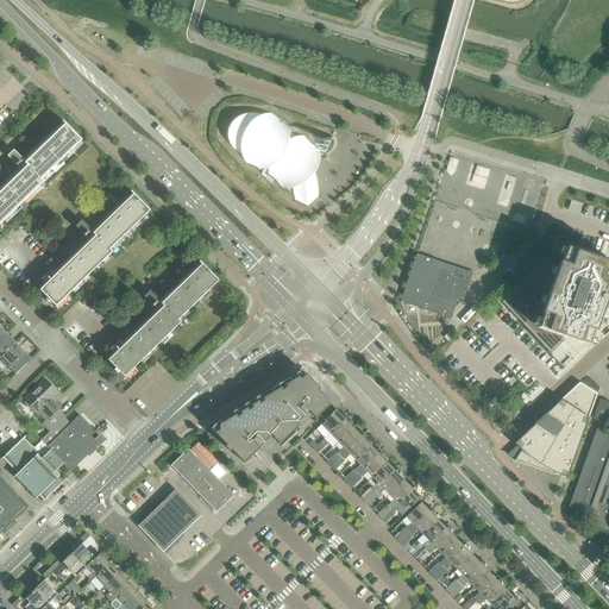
[(447,30),(445,38),(460,43),(463,33),(462,33),(447,30)]
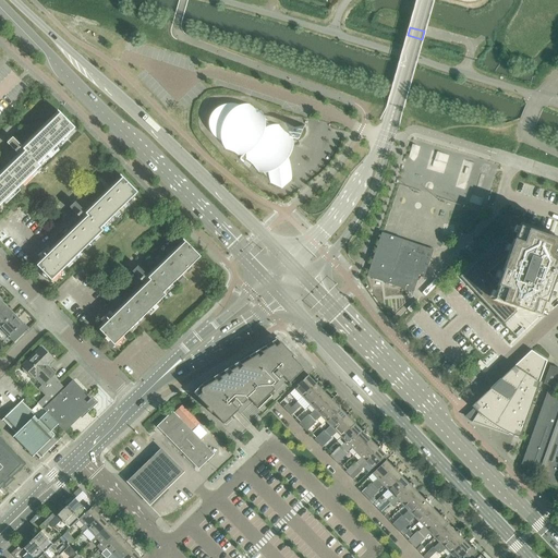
[(286,150),(290,137),(292,137),(292,136),(283,131),(278,124),(277,125),(278,126),(274,129),(261,117),(259,112),(262,112),(262,111),(256,109),(251,105),(250,105),(249,105),(247,106),(241,106),(239,105),(238,106),(234,105),(231,105),(228,105),(226,106),(222,107),(219,108),(217,110),(215,112),(214,114),(211,117),(211,120),(210,122),(210,125),(211,128),(213,131),(214,133),(214,134),(218,141),(223,142),(226,148),(226,149),(233,153),(239,156),(239,155),(239,154),(240,153),(249,157),(249,159),(245,158),(245,159),(246,160),(253,165),(258,172),(259,172),(259,171),(258,170),(263,171),(270,179),(271,182),(270,182),(270,183),(281,189),(282,189),(292,180),(291,179),(290,179),(281,160),(286,150)]
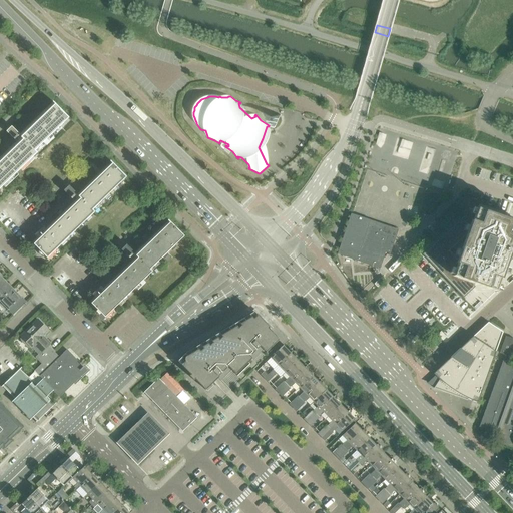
[(0,189),(37,153),(35,151),(69,118),(55,104),(21,137),(11,127),(6,132),(18,145),(0,162),(0,189)]
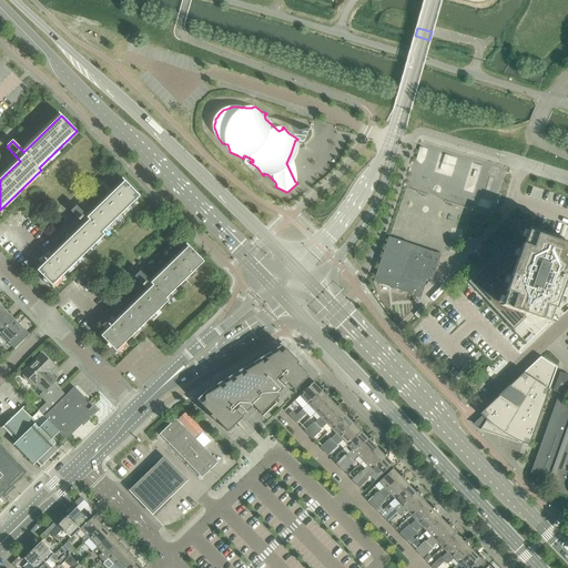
[(104,235),(102,233),(140,196),(124,181),(87,217),(75,206),(70,212),(83,226),(37,272),(52,287),(104,235)]
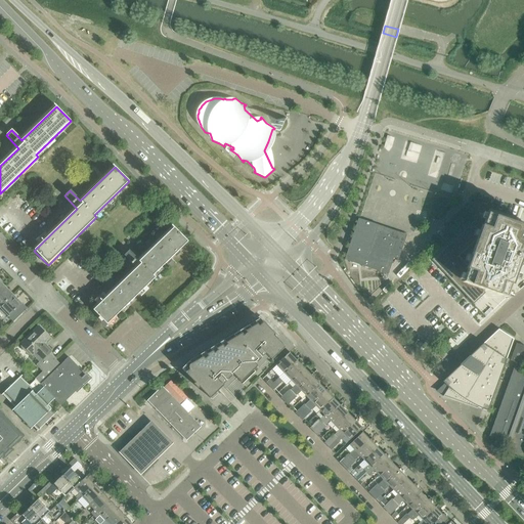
[(479,215),(432,260),(474,304),(485,293),(484,292),(485,290),(490,292),(489,292),(506,298),(511,285),(512,286),(518,268),(519,268),(523,264),(523,226),(487,214),(486,218),(479,215)]
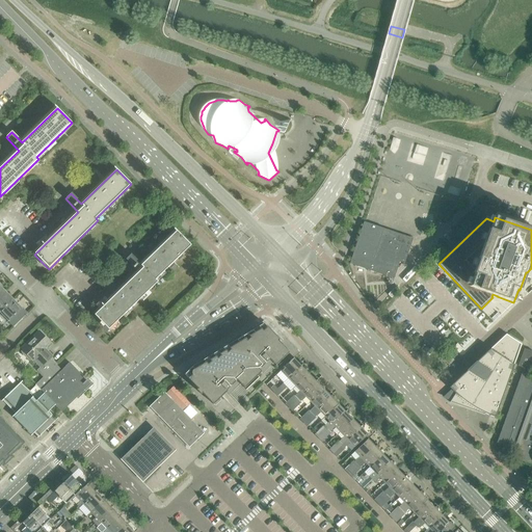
[(404,263),(413,238),(364,222),(349,264),(394,278),(399,262),(404,263)]
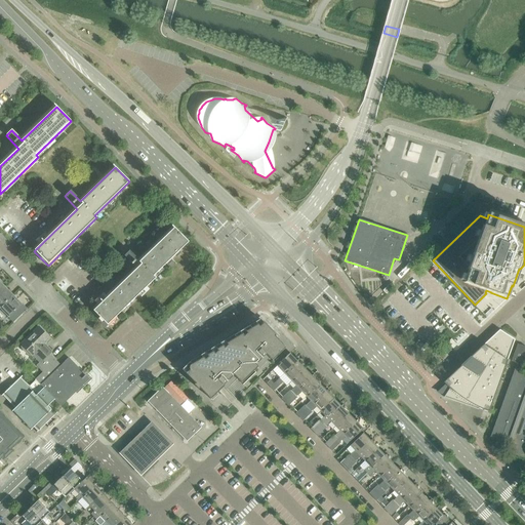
[(156,278),(154,276),(189,242),(175,228),(140,261),(130,251),(124,256),(136,269),(93,311),(108,325),(156,278)]
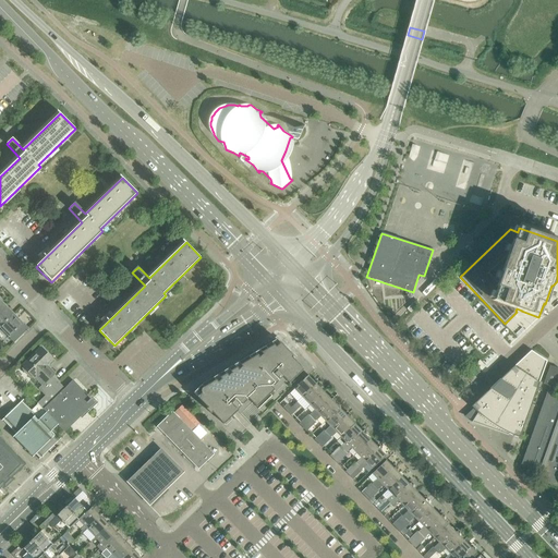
[(0,327),(13,315),(4,305),(0,308),(0,327)]
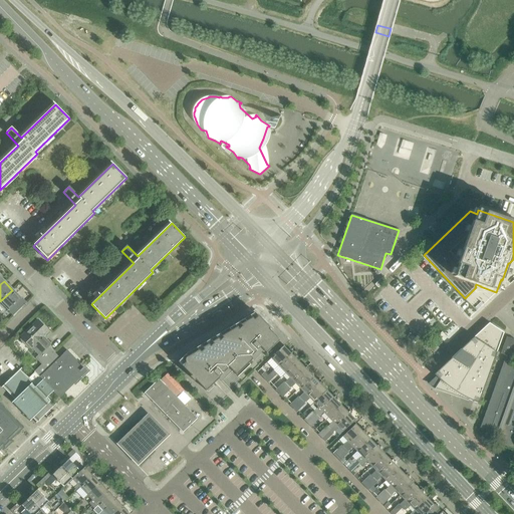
[(15,304),(21,298),(12,290),(0,301),(0,303),(8,311),(9,309),(11,311),(16,305),(15,304)]
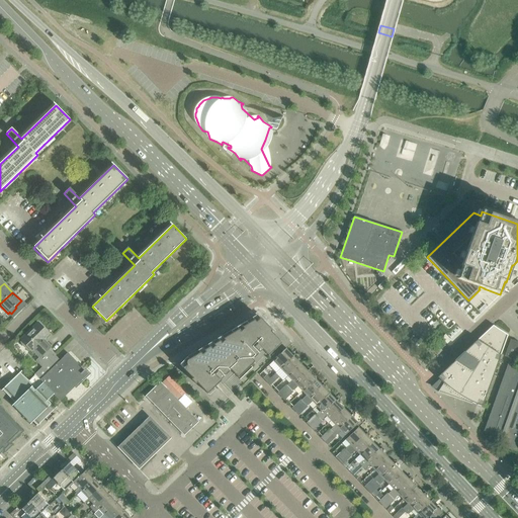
[(238,378),(265,352),(268,356),(281,343),(271,332),(272,331),(257,315),(226,334),(219,341),(218,339),(197,351),(190,358),(188,356),(179,364),(207,394),(219,383),(221,381),(222,383),(233,372),(238,378)]
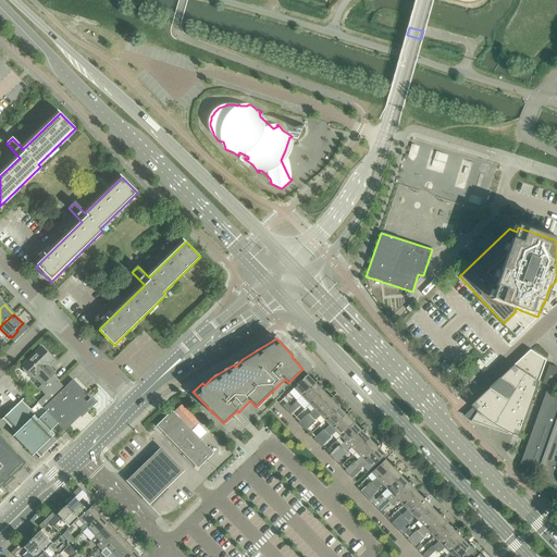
[(39,388),(45,394),(58,381),(52,375),(54,373),(49,368),(48,369),(46,367),(52,359),(41,347),(23,366),(24,367),(23,368),(23,370),(26,373),(29,376),(32,376),(33,375),(42,385),(39,388)]
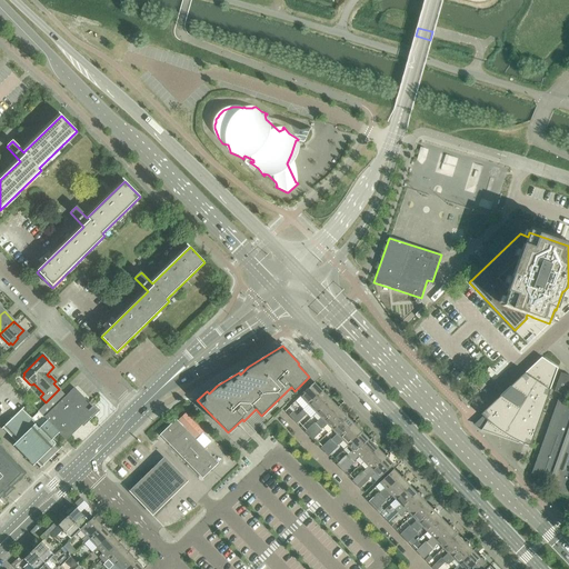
[(530,447),(557,371),(558,368),(549,362),(541,358),(480,415),(487,421),(481,430),(518,443),(519,442),(523,445),(530,447)]
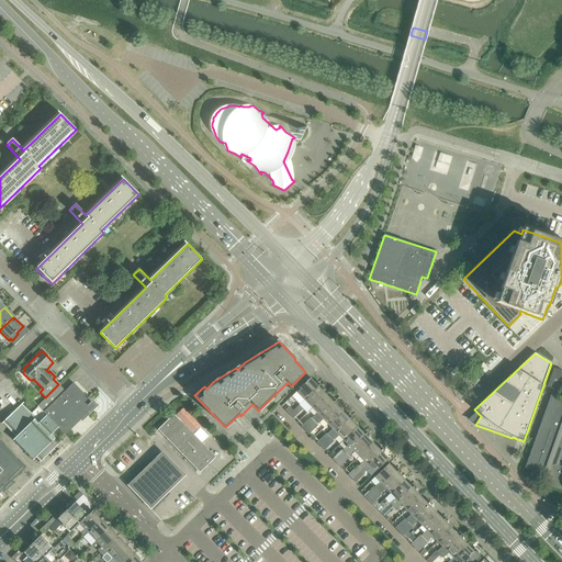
[(483,363),(479,367),(480,368),(485,373),(490,369),(489,368),(483,363)]
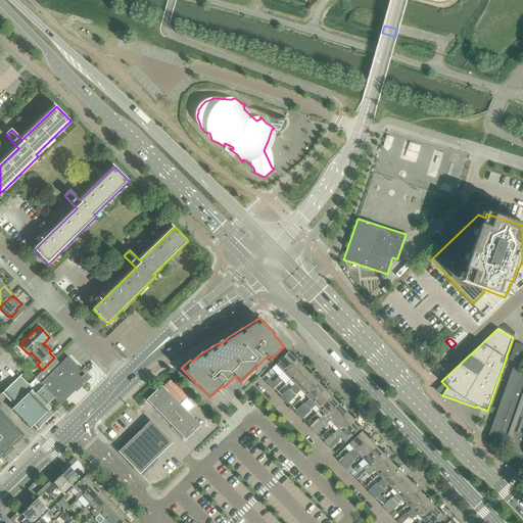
[(522,369),(517,367),(518,364),(519,364),(522,351),(522,345),(515,343),(509,360),(516,363),(514,366),(513,367),(488,437),(505,443),(506,440),(510,441),(506,452),(522,457),(522,456),(522,369)]
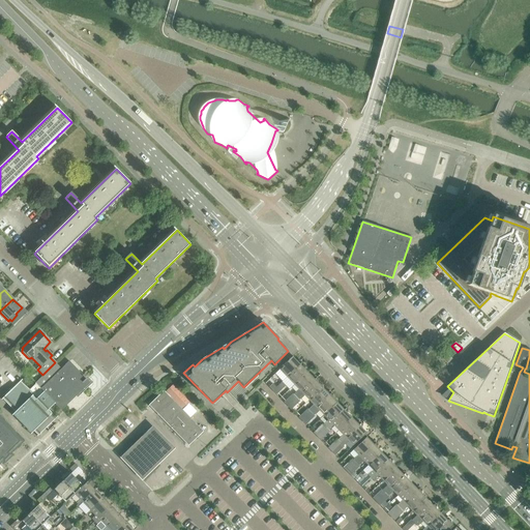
[(281,383),(301,363),(299,360),(298,361),(296,361),(292,357),(278,370),(284,375),(278,380),(281,383)]
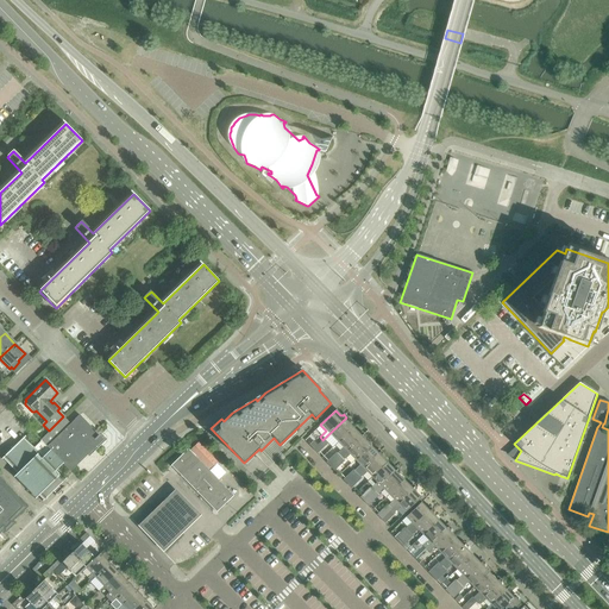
[(42,440),(64,463),(71,471),(104,440),(80,415),(70,425),(64,418),(51,431),(42,440)]
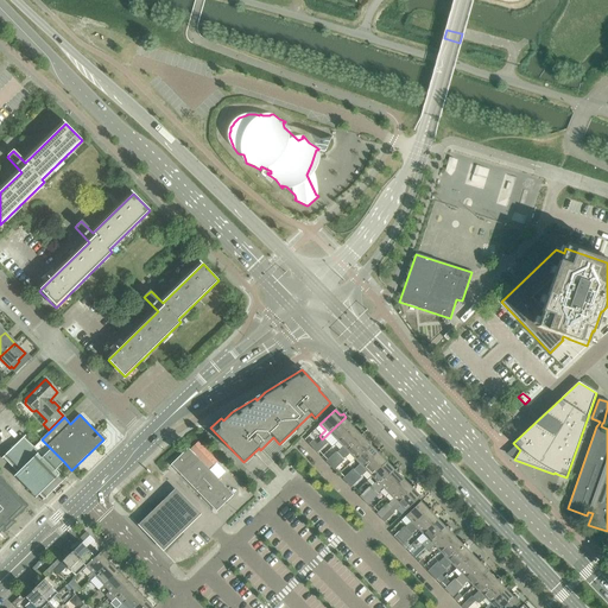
[(337,442),(352,428),(347,423),(347,420),(348,419),(346,417),(322,439),(325,443),(333,437),(337,442)]
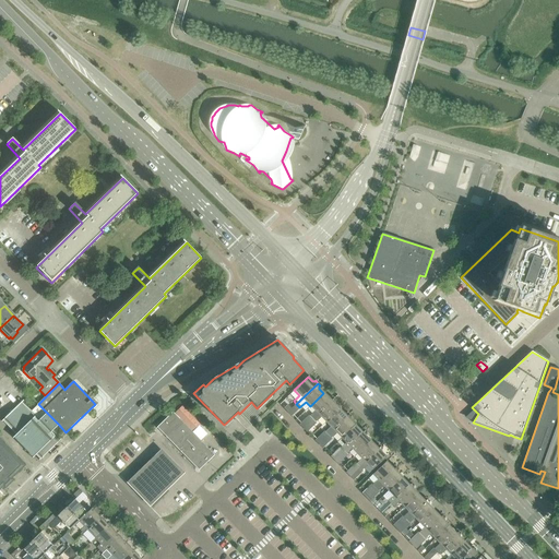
[(312,420),(334,400),(332,397),(331,397),(328,397),(323,393),(310,406),(314,412),(309,417),(312,420)]
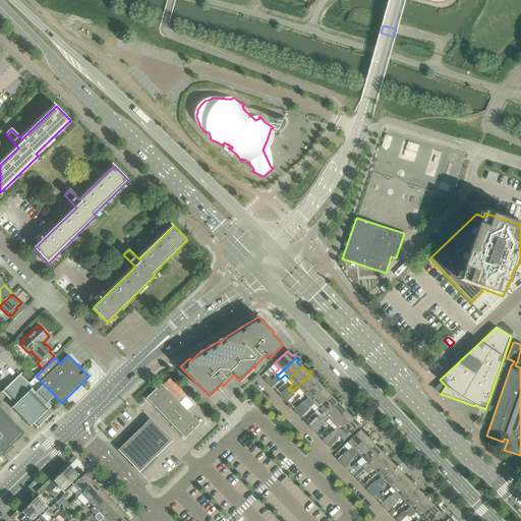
[(303,394),(316,382),(312,378),(312,374),(311,372),(291,392),(293,395),(299,389),(303,394)]
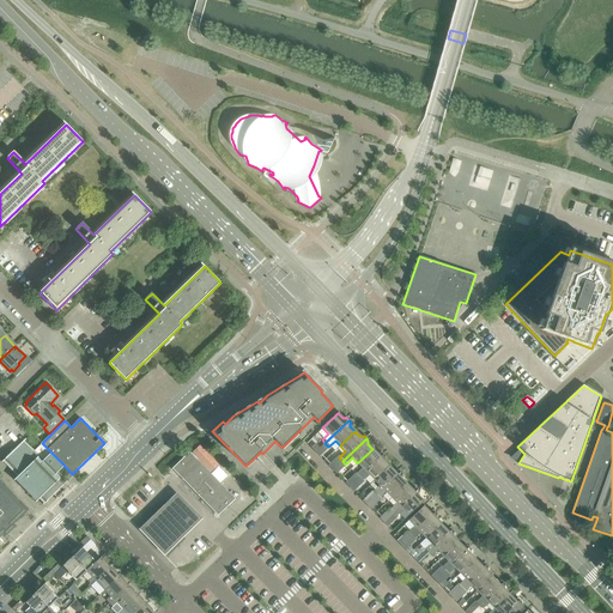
[(56,474),(65,466),(42,443),(35,451),(23,441),(2,461),(18,477),(14,480),(37,502),(40,499),(44,504),(65,484),(56,474)]
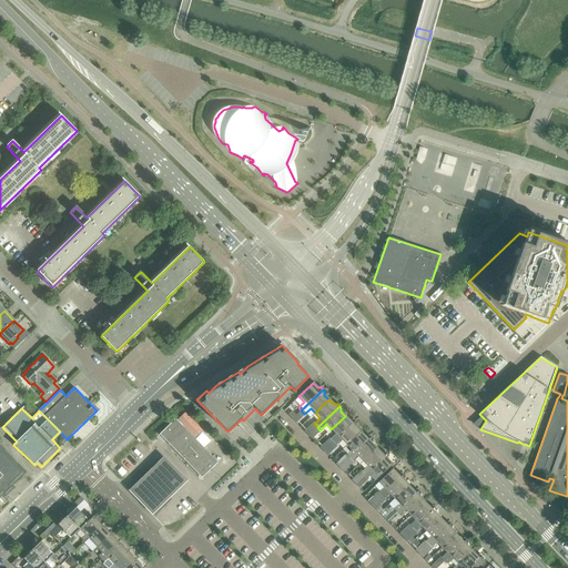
[(333,443),(355,422),(353,419),(352,421),(350,421),(345,416),(331,429),(336,435),(331,440),(333,443)]
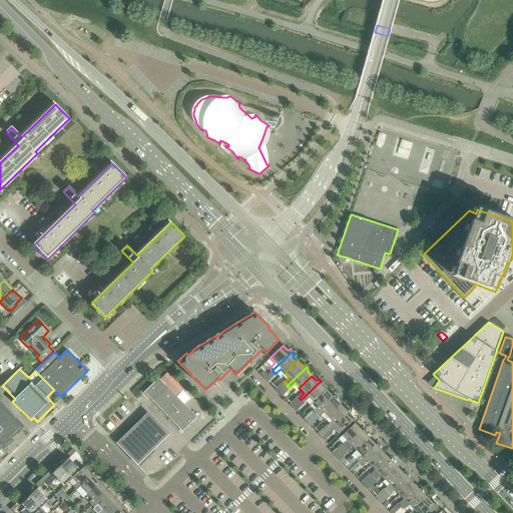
[(196,419),(158,379),(143,393),(182,432),(196,419)]
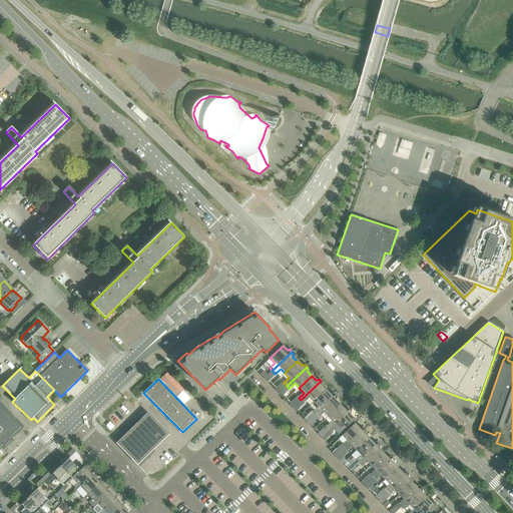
[(313,403),(326,390),(322,386),(322,384),(323,383),(321,381),(301,400),(304,403),(309,398),(313,403)]
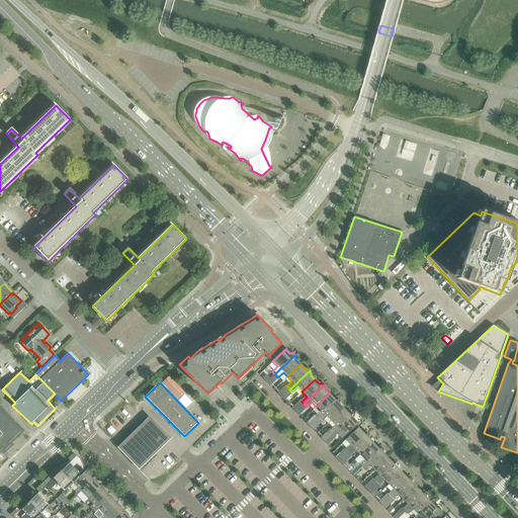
[(318,419),(338,400),(336,398),(335,398),(333,398),(329,394),(316,407),(321,411),(316,416),(318,419)]
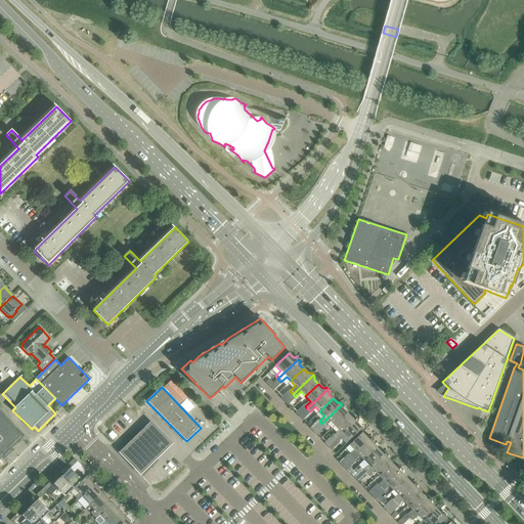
[(335,426),(347,413),(343,409),(343,407),(344,406),(342,404),(321,424),(324,427),(331,422),(335,426)]
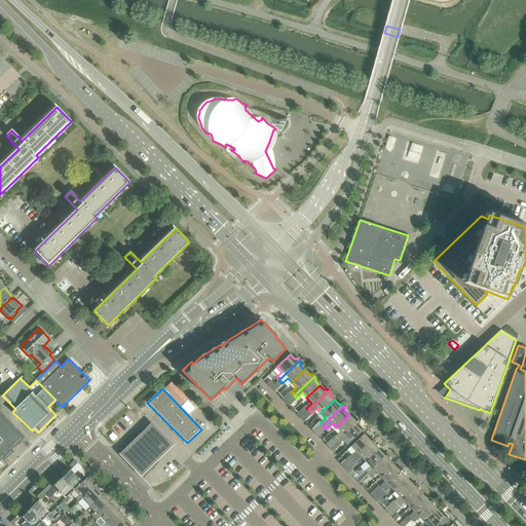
[(12,452),(11,451),(23,439),(0,415),(0,460),(2,459),(4,460),(12,452)]
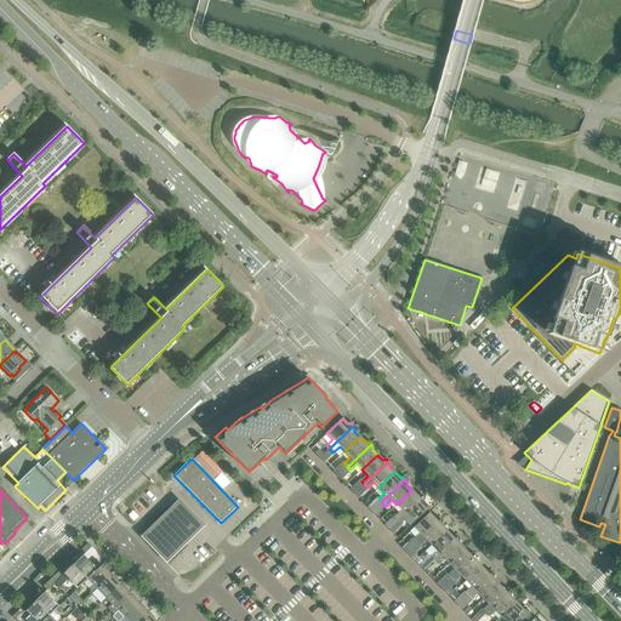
[(398,520),(422,497),(420,494),(419,495),(416,495),(411,490),(397,505),(402,511),(396,517),(398,520)]
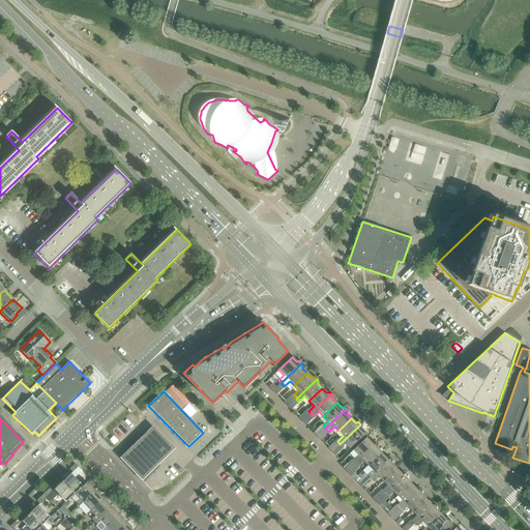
[(153,424),(119,455),(141,478),(175,447),(153,424)]
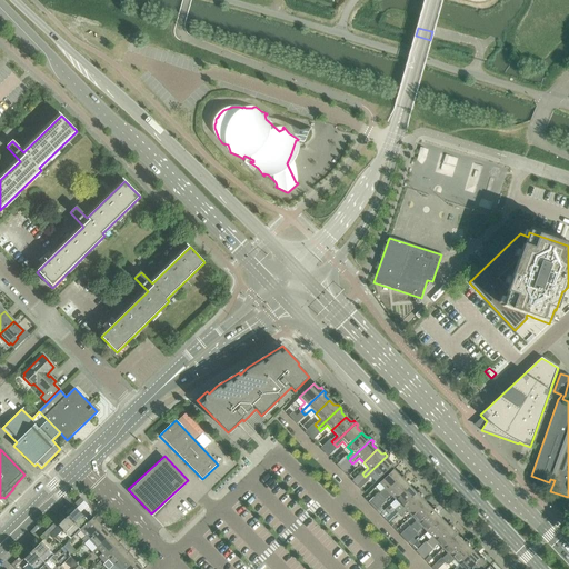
[(379,479),(392,466),(388,461),(388,458),(389,458),(387,456),(365,477),(368,480),(375,475),(379,479)]
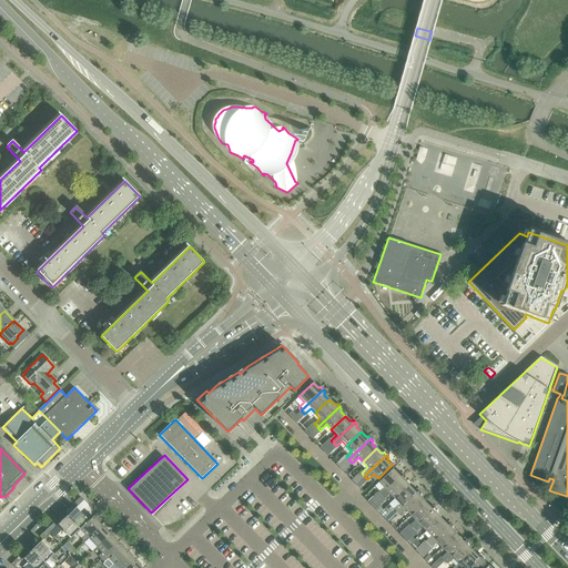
[(381,497),(403,475),(401,473),(399,474),(396,474),(392,470),(378,483),(383,488),(377,494),(381,497)]
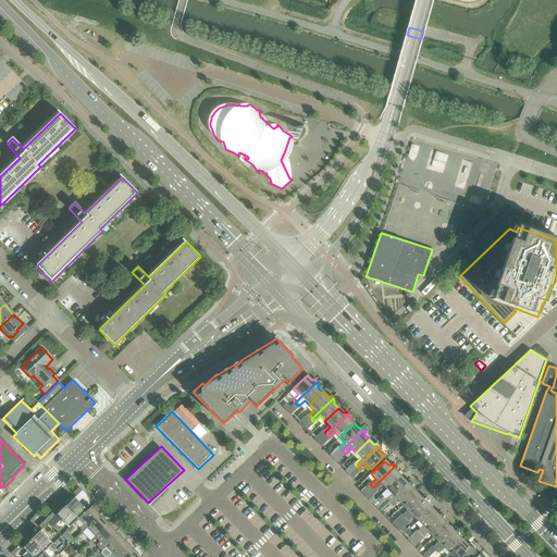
[(386,490),(399,477),(396,473),(396,469),(397,469),(395,466),(373,487),(376,490),(382,484),(386,490)]
